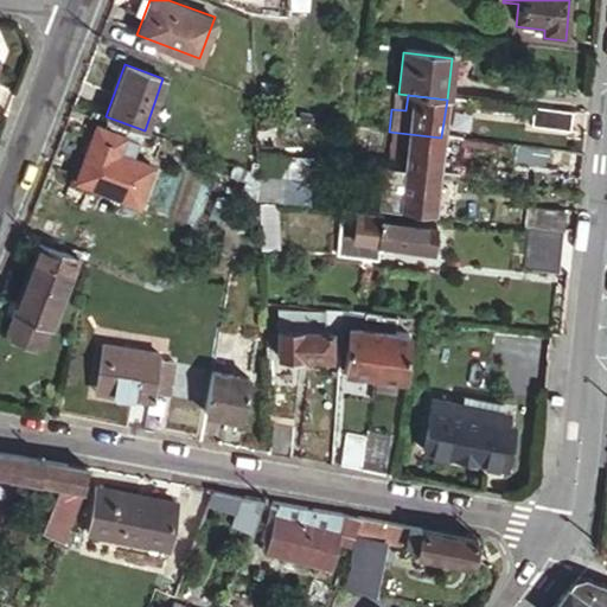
[(125,136),(95,125),(74,179),(138,202),(151,166),(119,154),(125,136)]
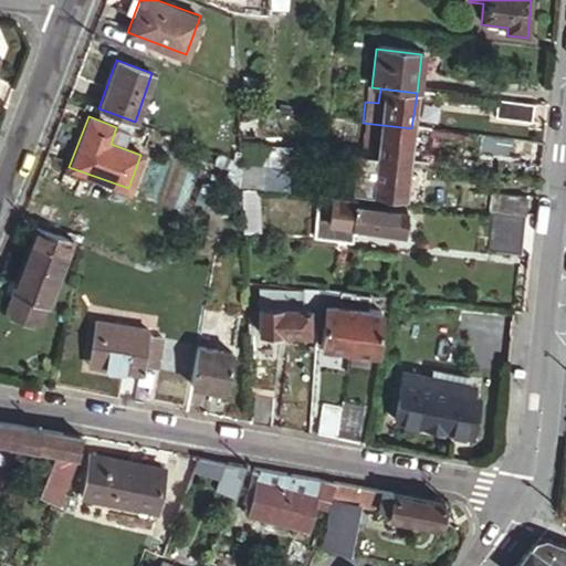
[(371,159),(408,164),(411,128),(363,123),(360,145),(366,146),(366,153),(373,153),(371,159)]
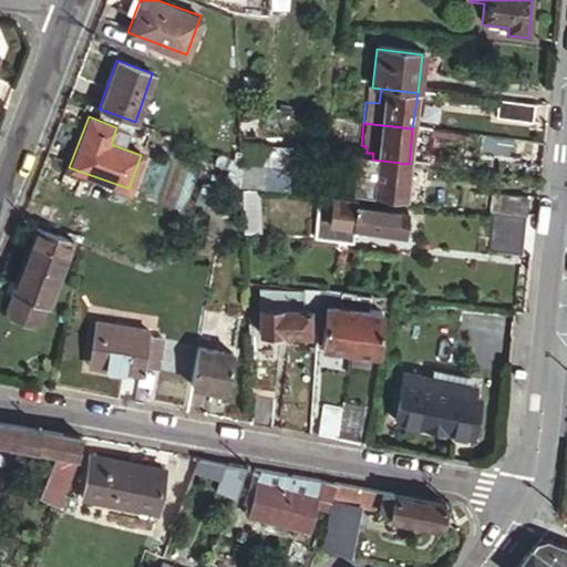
[(539,161),(542,144),(516,141),(514,157),(539,161)]
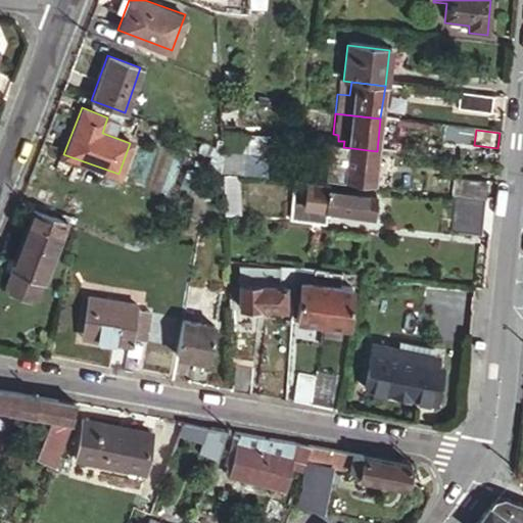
[(266,171),(267,133),(227,133),(226,170),(266,171)]
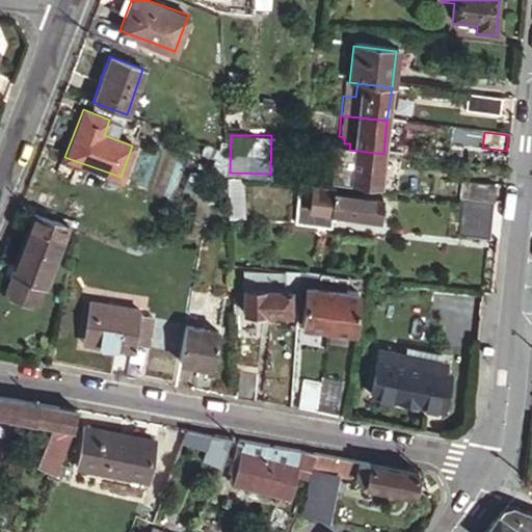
[(346,182),(349,150),(331,147),(328,180),(346,182)]
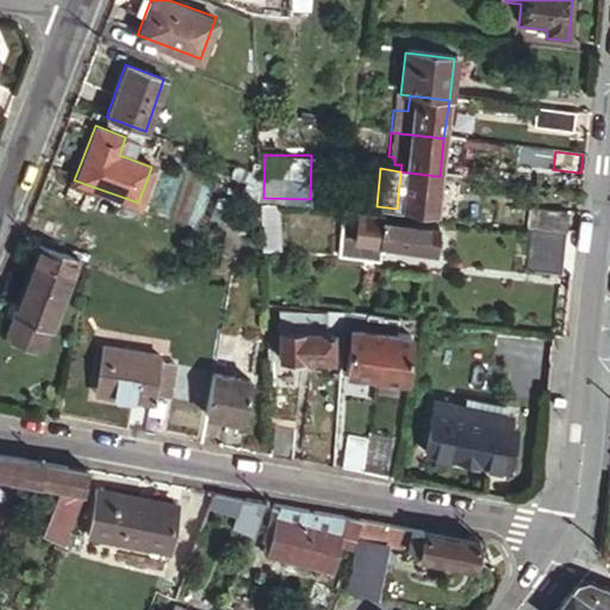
[(435,213),(440,176),(400,172),(397,209),(398,209),(435,213)]
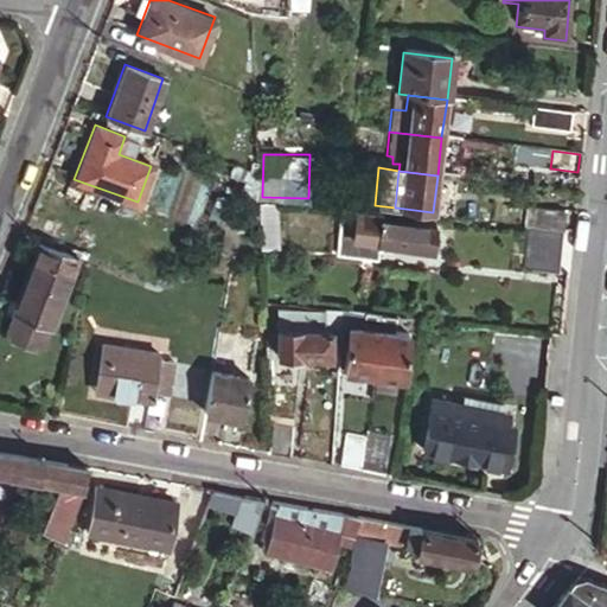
[(261,202),(259,242),(274,243),(278,203),(261,202)]
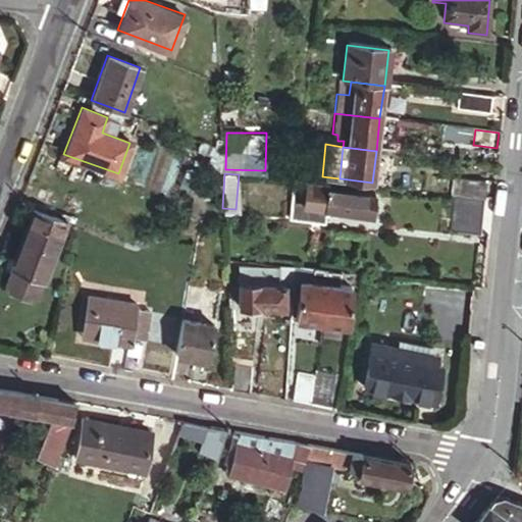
[(448,196),(483,199),(485,181),(450,177),(448,196)]
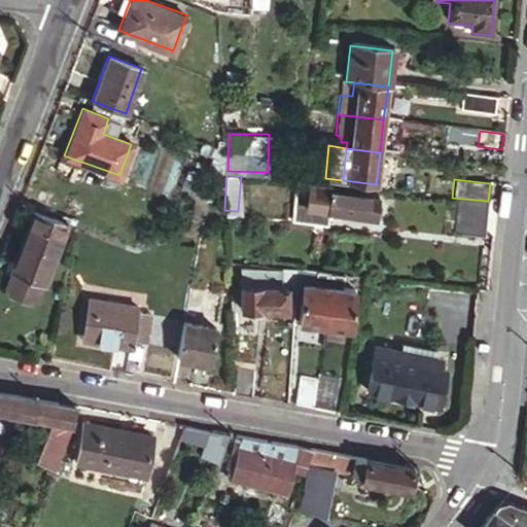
[(328,185),(308,184),(304,222),(323,224),(325,211),(372,215),(374,195),(327,189),(328,185)]
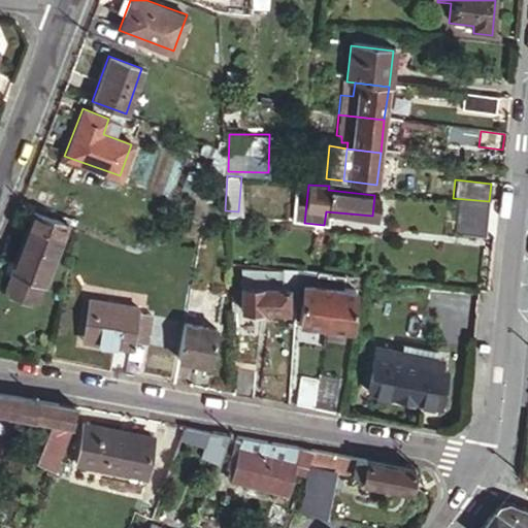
[(44,285),(67,224),(34,210),(12,272),(44,285)]
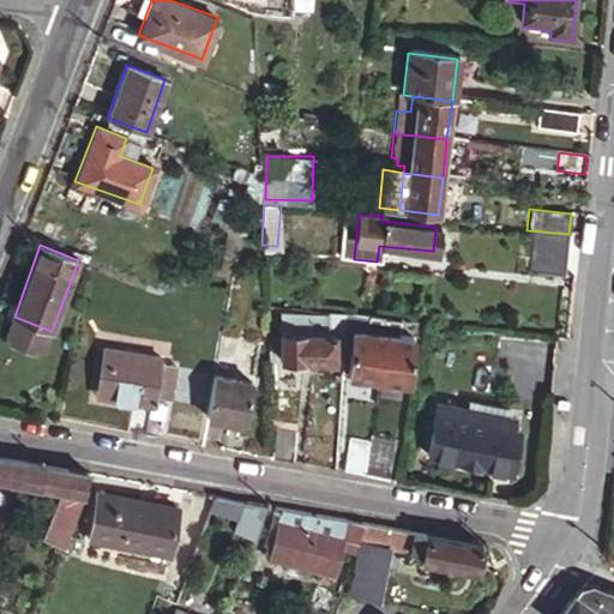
[(345,317),(266,308),(268,326),(282,327),(282,359),(333,361),(335,337),(343,336),(344,333),(345,317)]
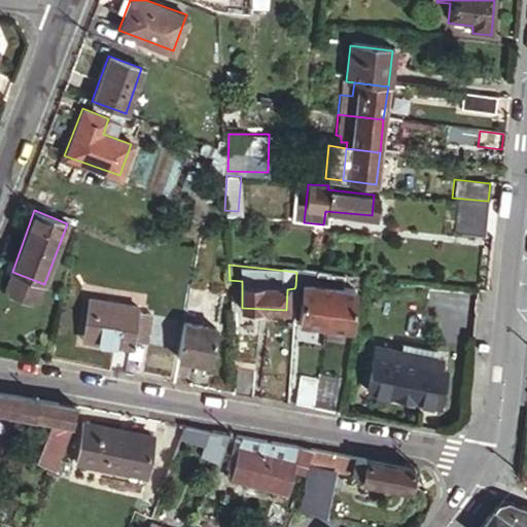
[(328,276),(296,272),(295,286),(303,287),(299,324),(322,326),(328,276)]
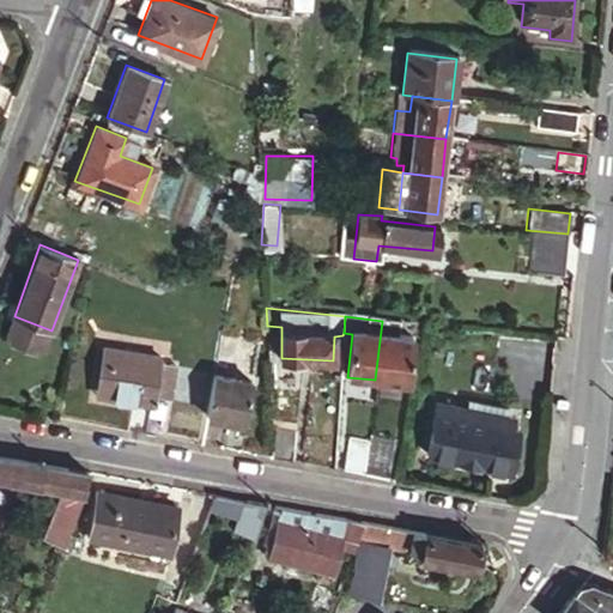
[(399,322),(382,321),(375,380),(404,383),(410,340),(396,338),(399,322)]
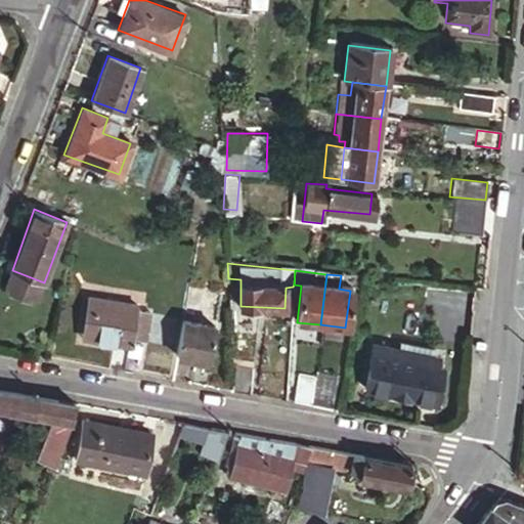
[(82,341),(127,348),(131,348),(132,340),(144,342),(150,309),(90,299),(82,341)]
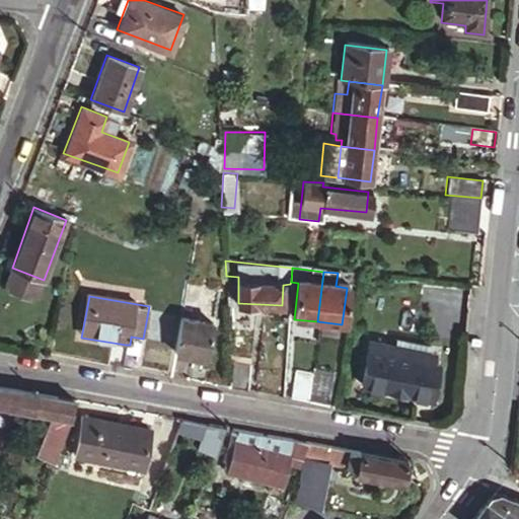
[(215,326),(181,319),(174,354),(208,360),(215,326)]
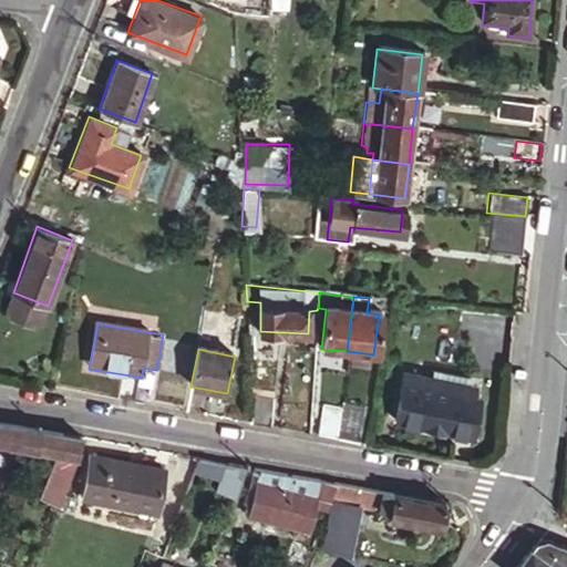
[(142,377),(137,377),(135,390),(150,391),(152,379),(142,377)]
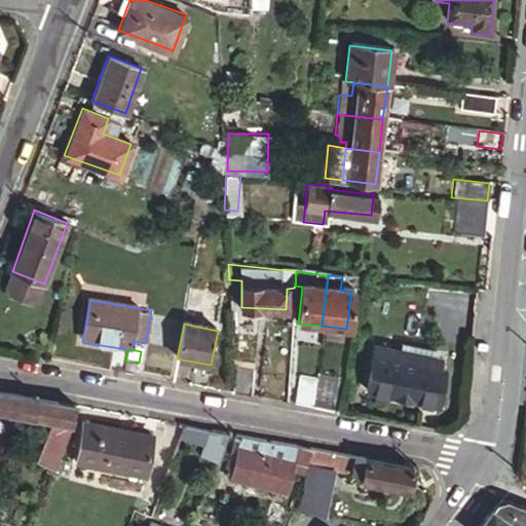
[(399,358),(371,353),(366,397),(438,406),(442,372),(398,367),(399,358)]
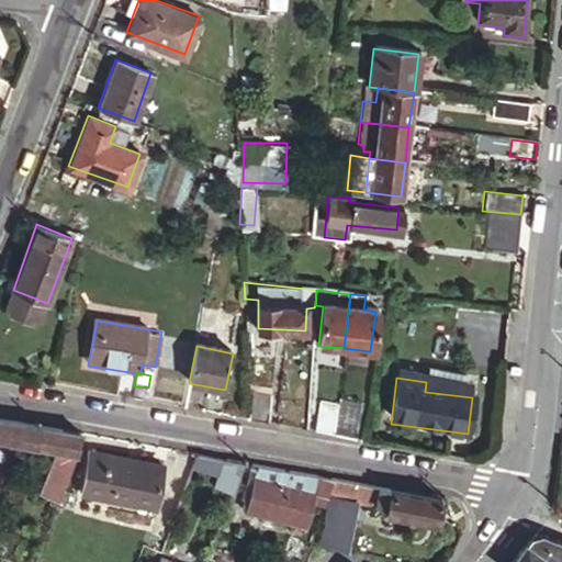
[(248,395),(249,422),(269,425),(270,397),(248,395)]
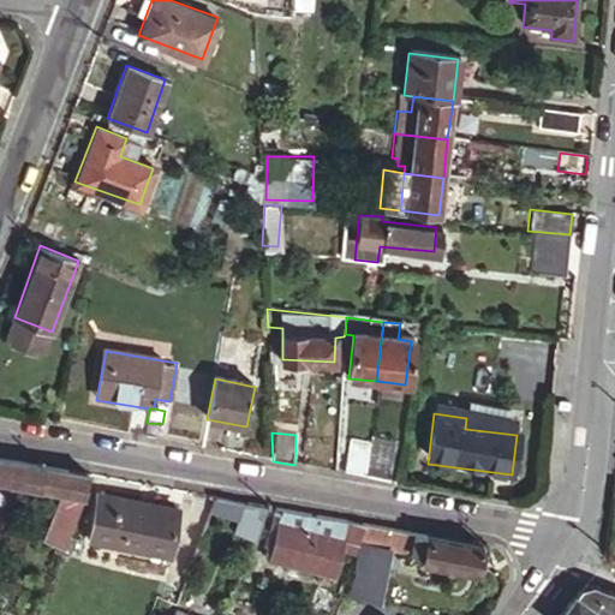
[(350,476),(365,479),(369,447),(352,445),(350,476)]
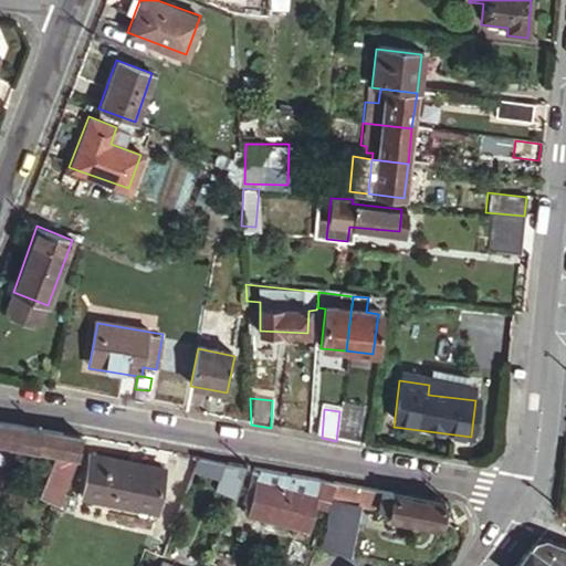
[(339,411),(336,441),(356,444),(360,413),(339,411)]
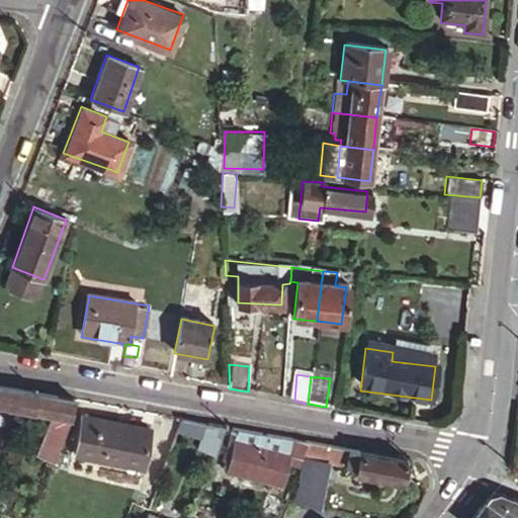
[(35,393),(0,385),(0,403),(32,409),(35,393)]
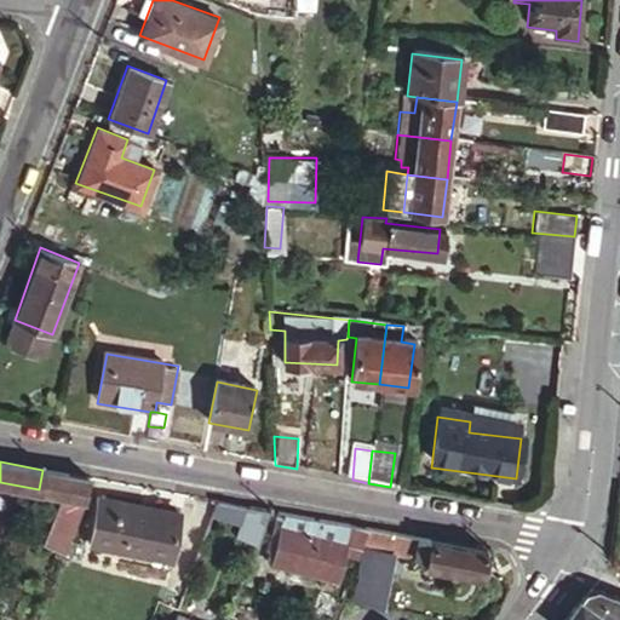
[(87,477),(42,470),(39,489),(55,492),(80,497),(87,477)]
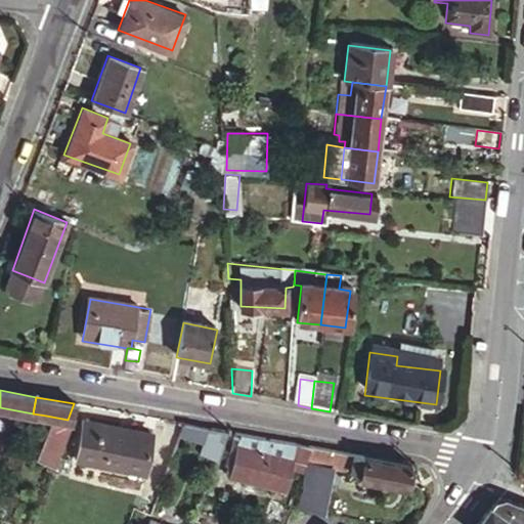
[(68,420),(46,416),(32,454),(51,462),(64,428),(68,420)]
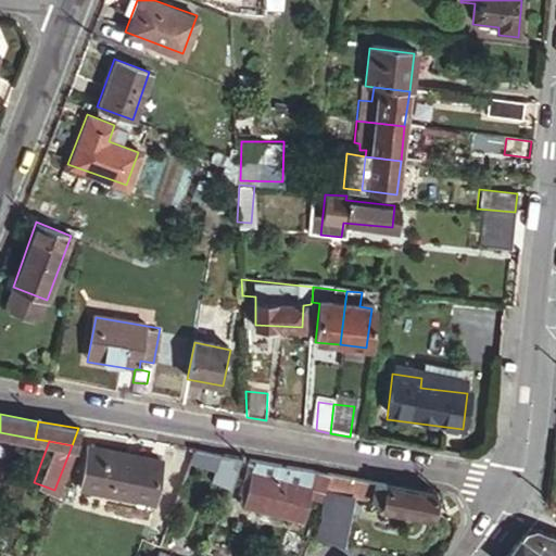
[(163,459),(89,446),(83,484),(155,497),(163,459)]
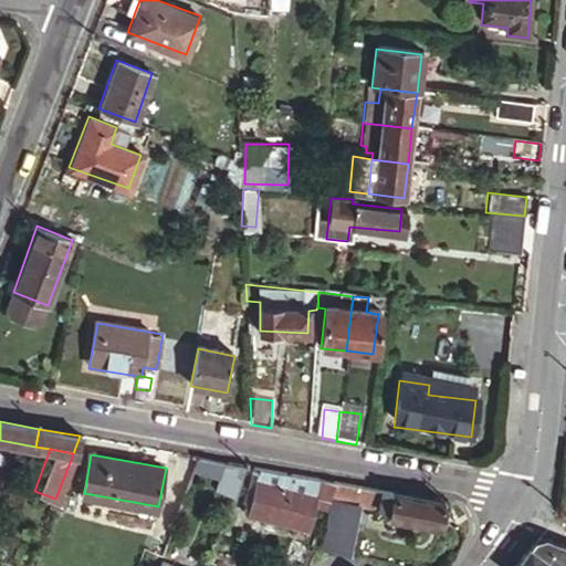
[(223,461),(199,457),(194,470),(220,475),(223,461)]
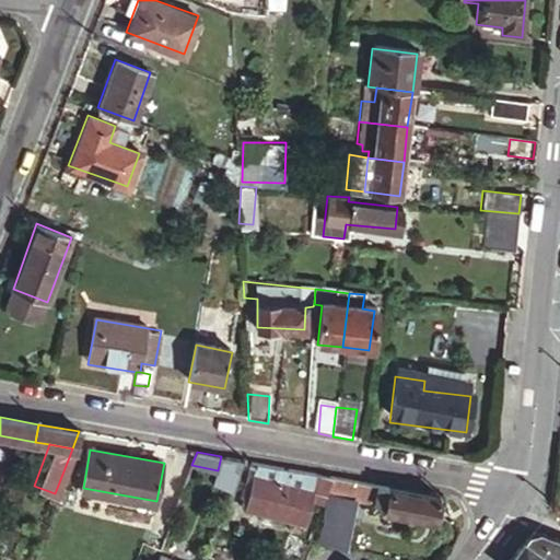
[(242,461),(221,456),(218,470),(216,481),(232,486),(242,461)]
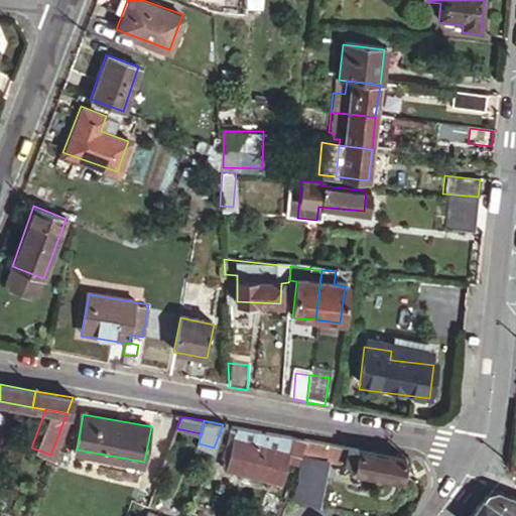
[(236,456),(241,427),(236,426),(231,456),(236,456)]
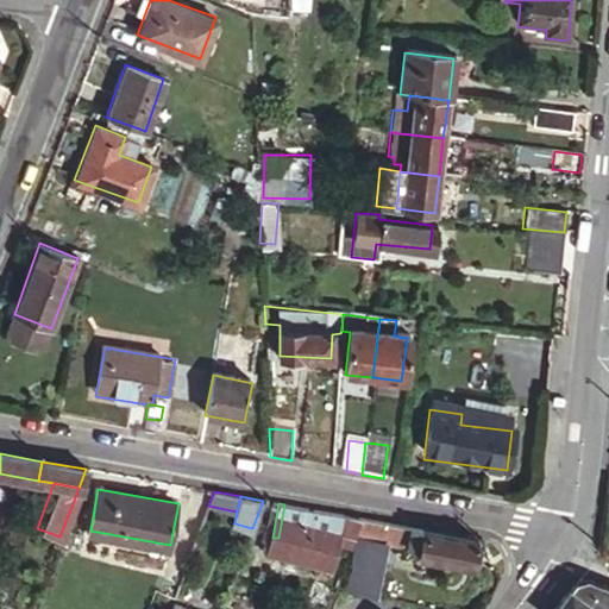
[(352,544),(362,518),(284,504),(278,538),(276,553),(330,565),(334,540),(352,544)]
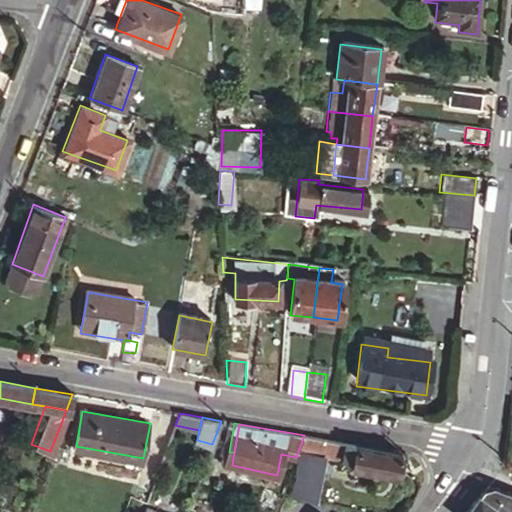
[(343,442),(304,435),(289,491),(315,497),(326,454),(342,458),(343,442)]
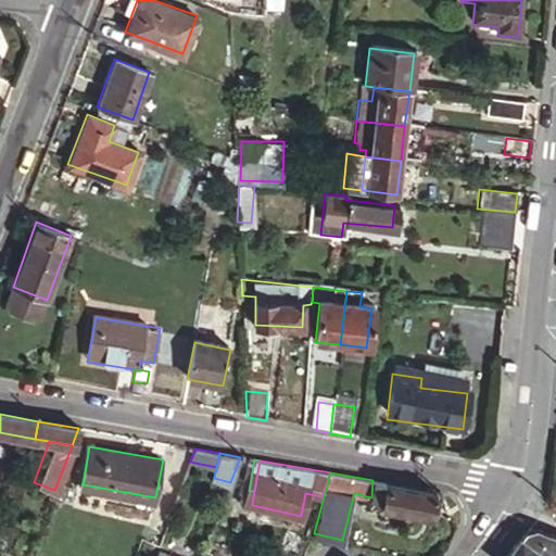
[(386,483),(373,480),(371,497),(383,500),(386,483)]
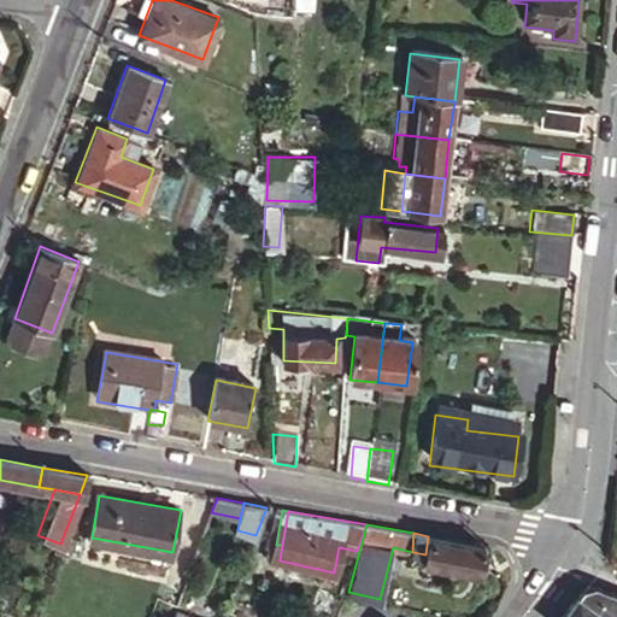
[(483,546),(428,536),(425,554),(424,562),(481,570),(483,546)]
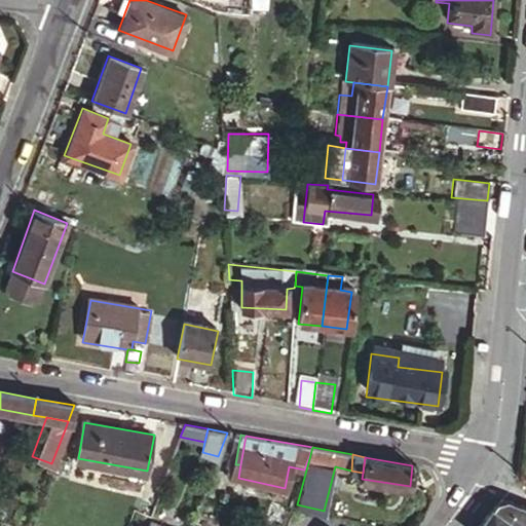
[(514,525),(525,525),(525,504),(505,498),(496,499),(490,509),(514,525)]
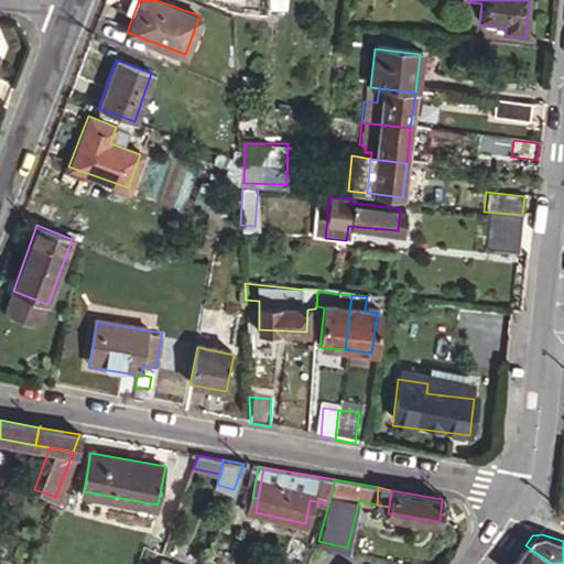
[(551,563),(525,545),(511,563),(551,563)]
